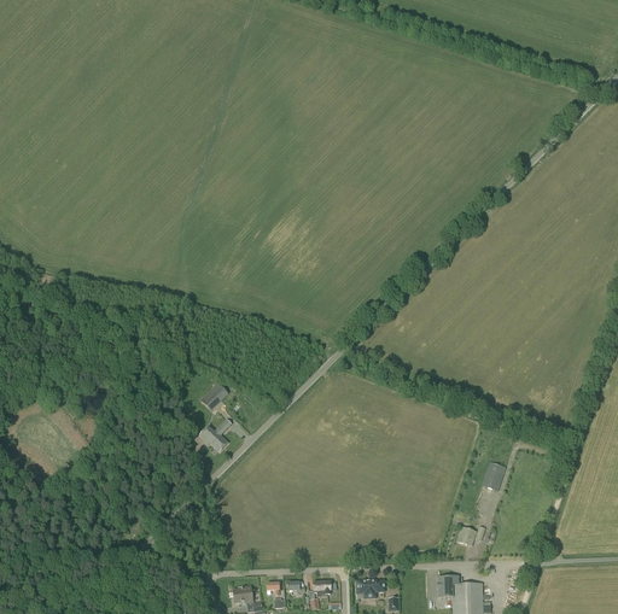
[(220,433),(232,422),(226,417),(216,428),(210,422),(199,432),(211,443),(219,450),(228,440),(220,433)]
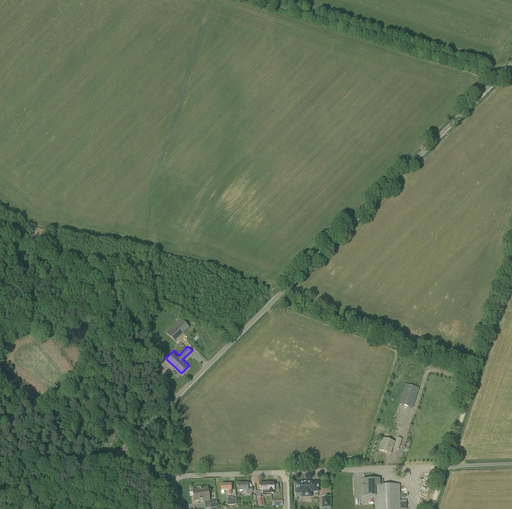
[(412,406),(419,386),(406,382),(399,401),(412,406)]
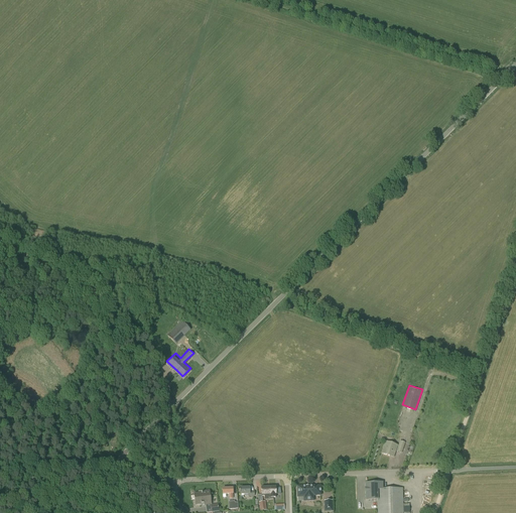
[(396,447),(397,442),(386,438),(382,451),(390,454),(392,446),(396,447)]
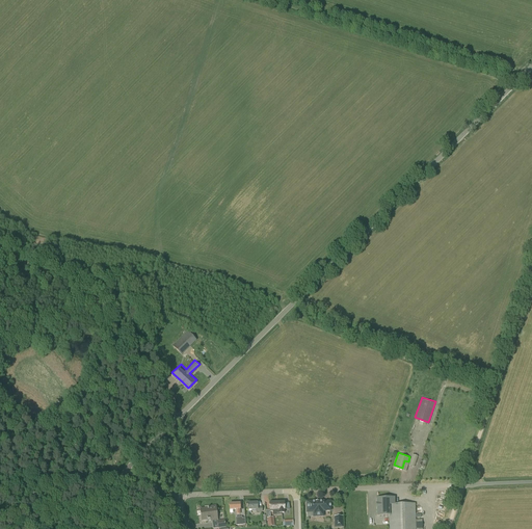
[(377,496),(377,513),(389,512),(389,528),(416,528),(416,501),(395,501),(394,495),(377,496)]
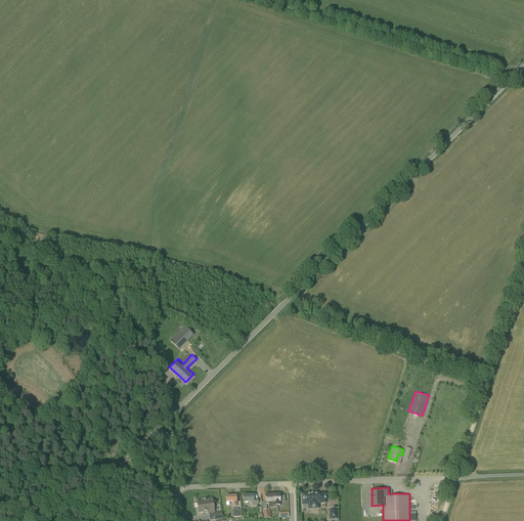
[(274,505),(274,491),(271,492),(271,490),(266,490),(266,492),(265,492),(265,500),(268,500),(269,505),(274,505)]
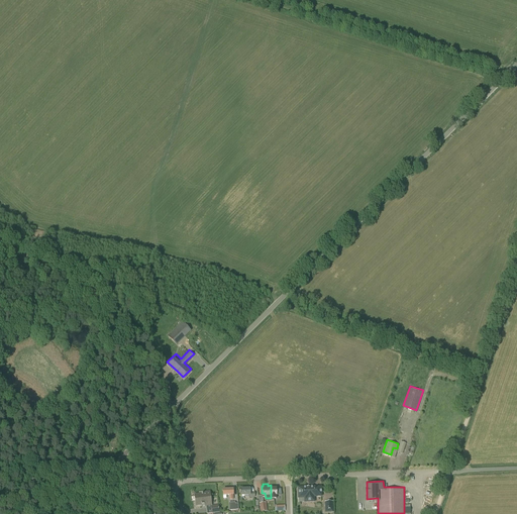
[(299,499),(305,499),(314,499),(314,494),(321,494),(321,484),(314,485),(314,484),(310,484),(310,485),(307,485),(307,484),(298,485),(298,495),(299,495),(299,499)]
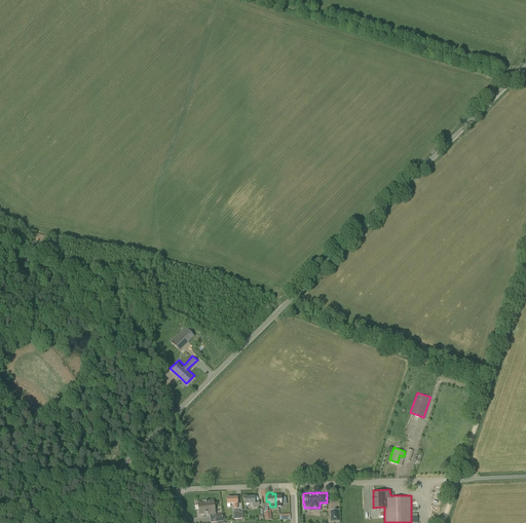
[(237,506),(237,500),(237,494),(227,495),(227,501),(233,500),(233,506),(237,506)]
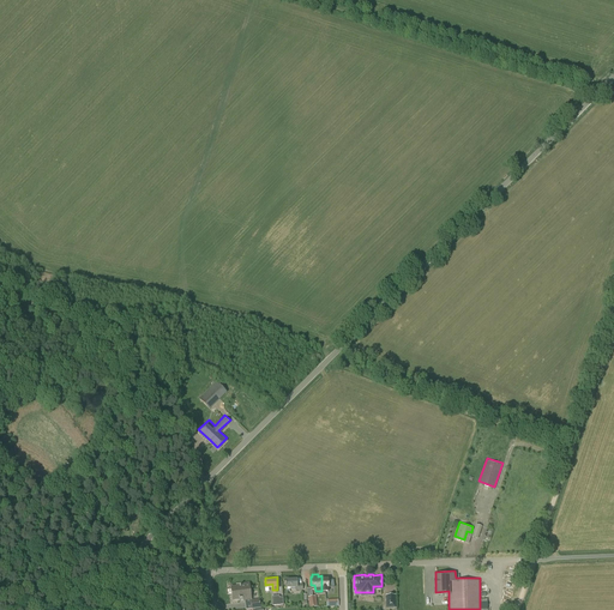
[(298,580),(298,577),(286,577),(286,585),(295,585),(295,587),(304,587),(302,580),(298,580)]
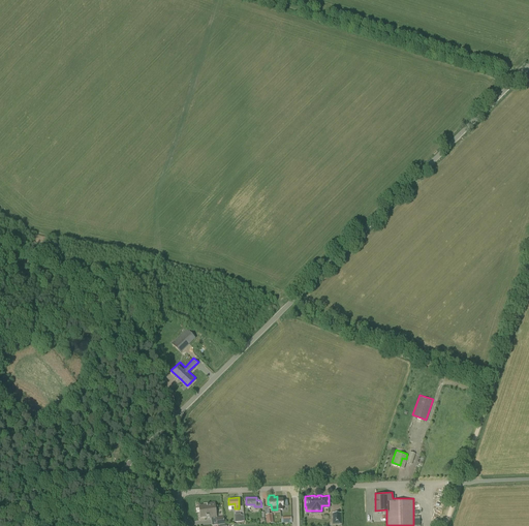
[(217,514),(215,500),(209,500),(209,502),(199,503),(200,515),(209,514),(209,515),(217,514)]
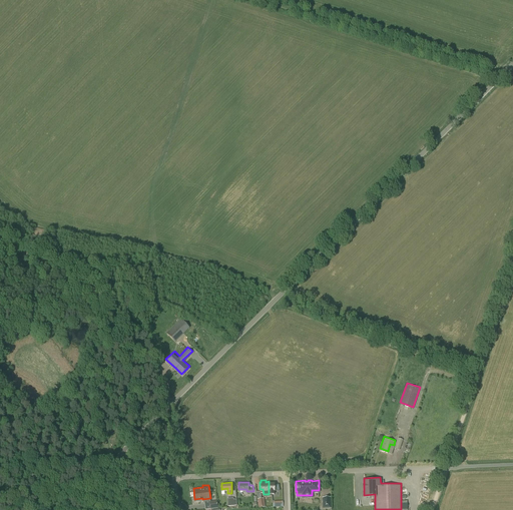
[(233,496),(226,496),(227,504),(234,504),(234,503),(236,503),(236,497),(233,497),(233,496)]
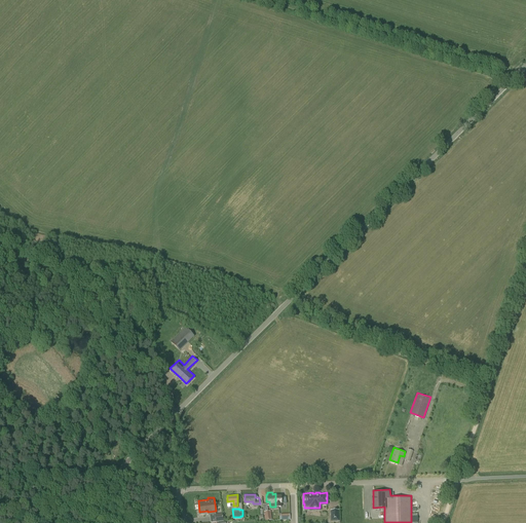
[(216,520),(224,519),(222,511),(215,512),(216,520)]
